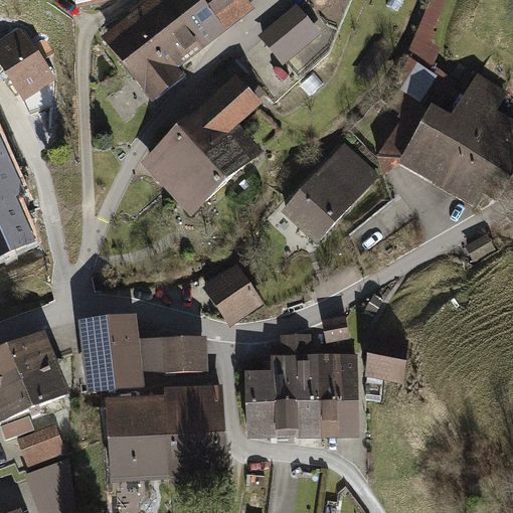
[(72,0),(74,8),(110,0),(72,0)]
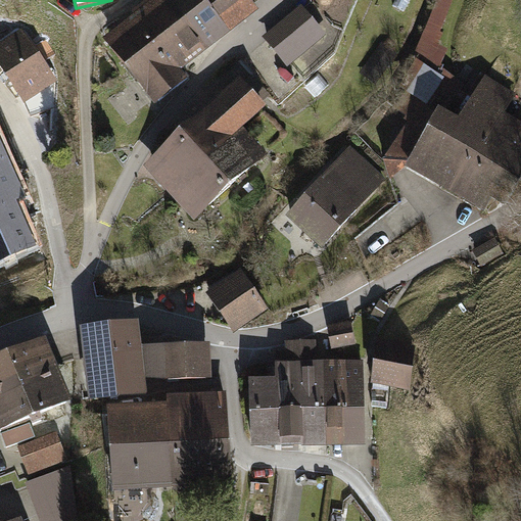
[(150,0),(103,38),(124,62),(202,0),(150,0)]
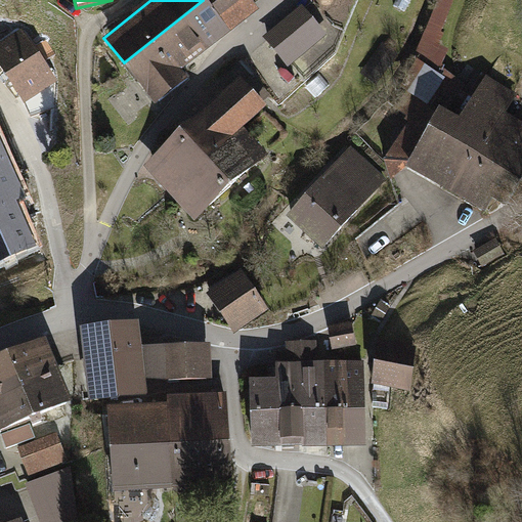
[(203,0),(124,62),(131,72),(153,99),(185,74),(179,66),(255,6),(252,1),(251,0),(203,0)]
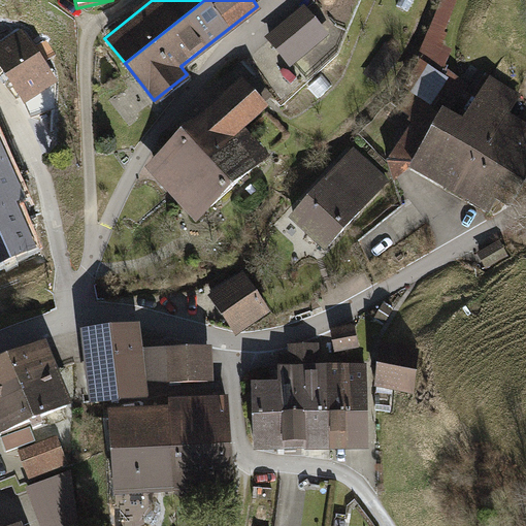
[(481,90),(442,65),(450,48),(440,44),(446,31),(441,30),(453,0),(438,0),(416,56),(419,58),(401,85),(408,90),(395,106),(414,119),(385,158),(392,182),(406,167),(444,105),(463,118),(481,90)]
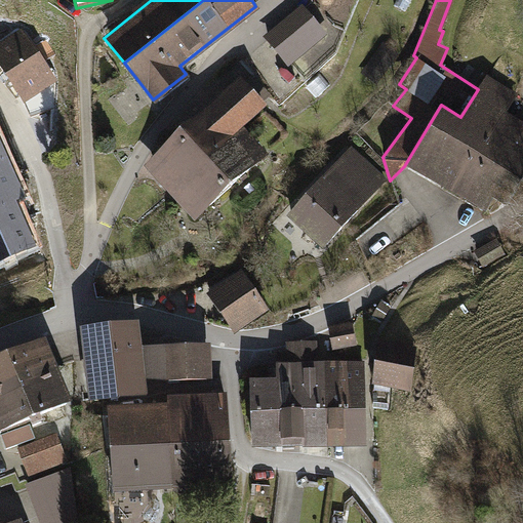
[(395,0),(394,3),(404,8),(407,0),(395,0)]
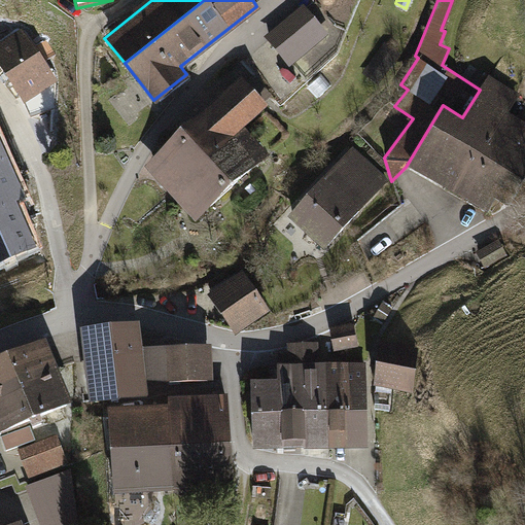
[(302,5),(263,38),(288,68),(327,35),(302,5)]
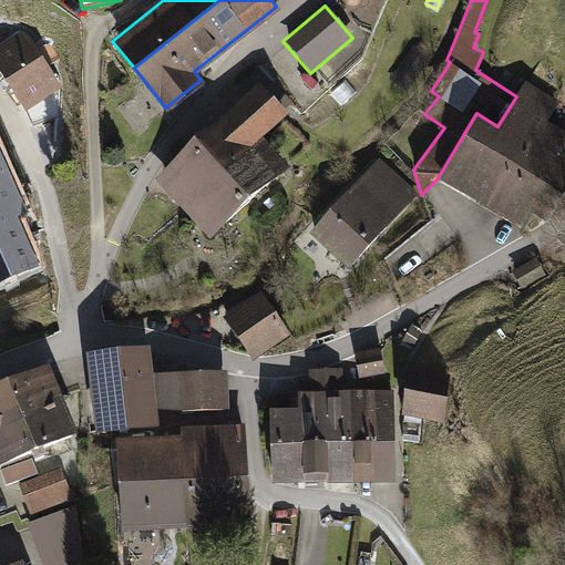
[(21,31),(0,44),(0,76),(22,110),(50,92),(58,86),(21,31)]
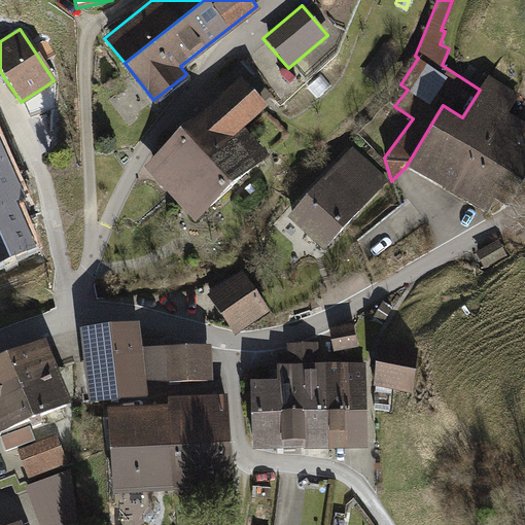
[(163,188),(169,195),(245,126),(268,105),(263,100),(271,93),(252,72),(244,79),(241,76),(142,166),(163,188)]
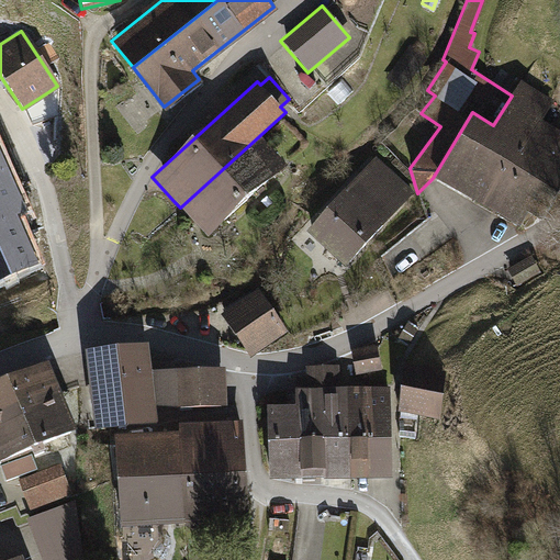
[(340,77),(327,89),(338,101),(350,89),(340,77)]
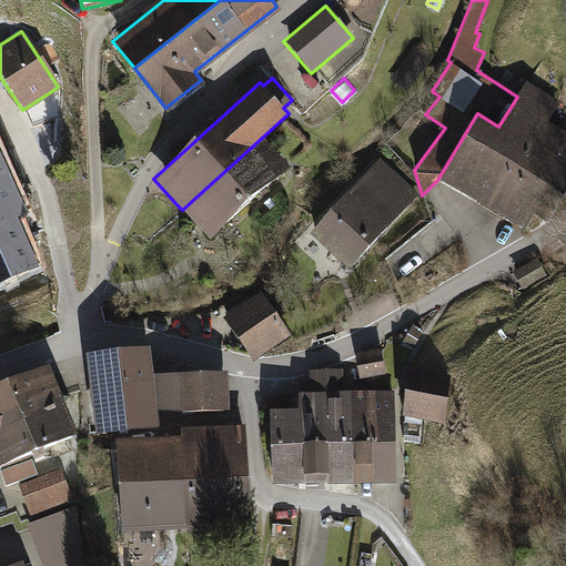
[(546,119),(558,99),(526,80),(517,97),(498,127),(477,113),(437,180),(466,196),(492,211),(546,119)]
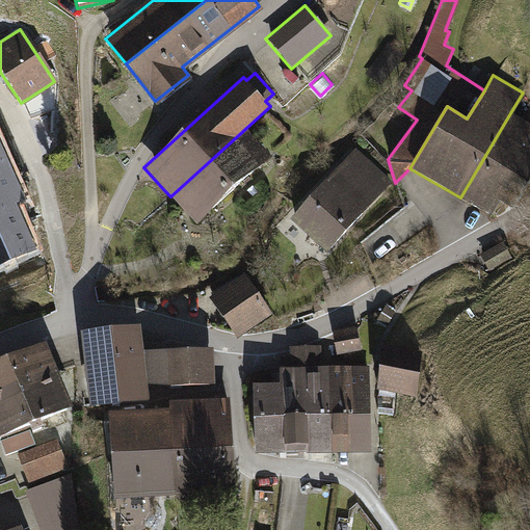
[(47,86),(21,103),(27,116),(53,106),(47,86)]
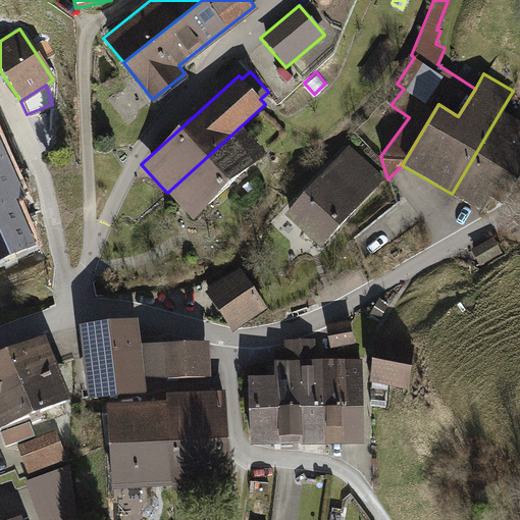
[(519,119),(502,109),(452,194),(480,211),(496,186),(501,189),(508,193),(519,172),(519,119)]
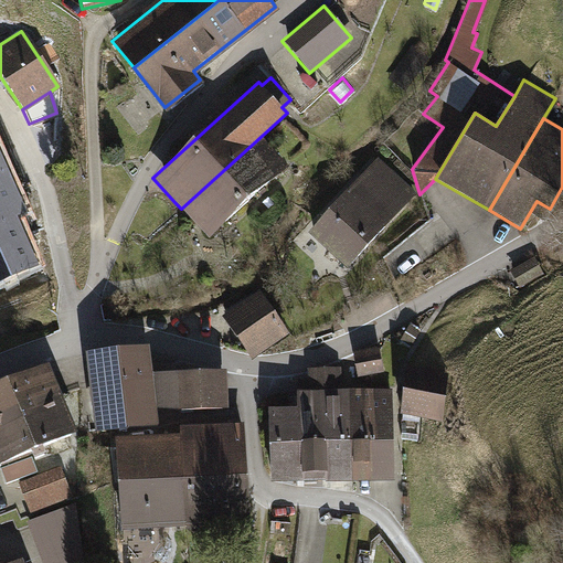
[(287,162),(263,135),(181,209),(187,214),(205,236),(287,162)]
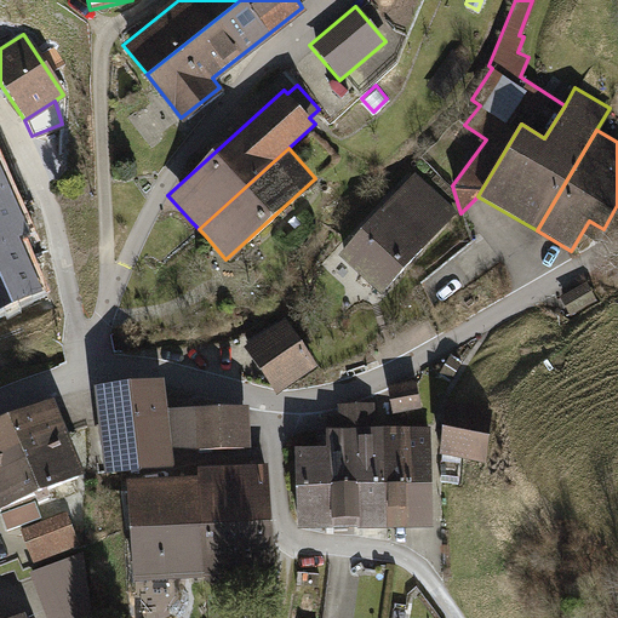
[(413,171),(339,253),(364,275),(382,291),(457,209),(413,171)]
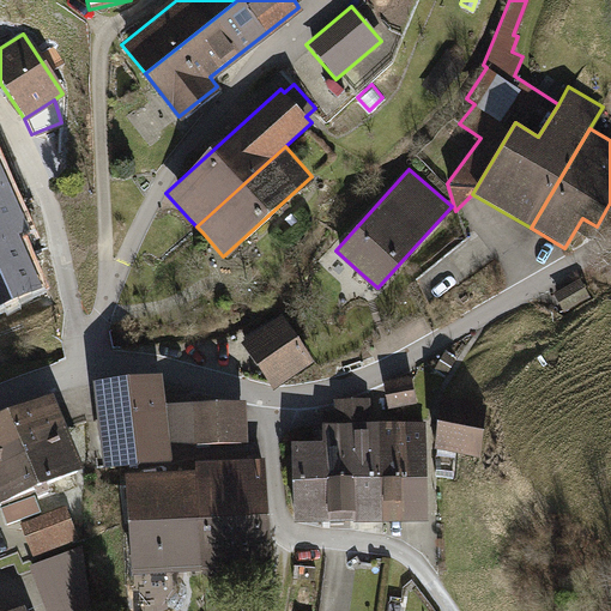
[(22,231),(2,186),(0,187),(0,240),(11,235),(22,231)]
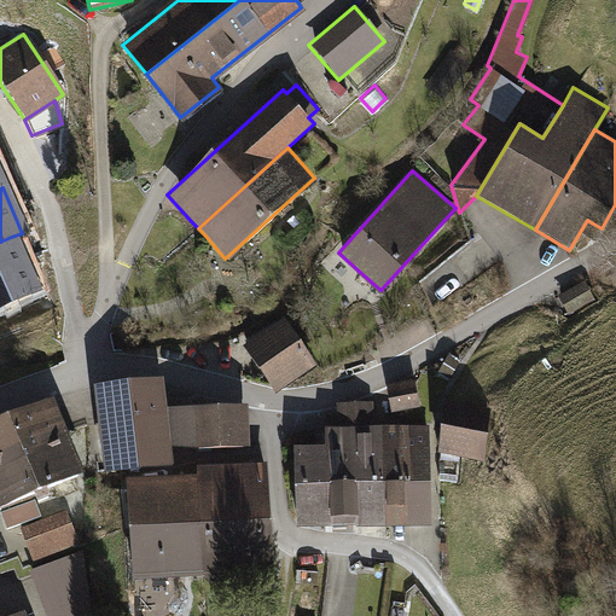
[(0,306),(35,291),(11,237),(0,242),(0,306)]
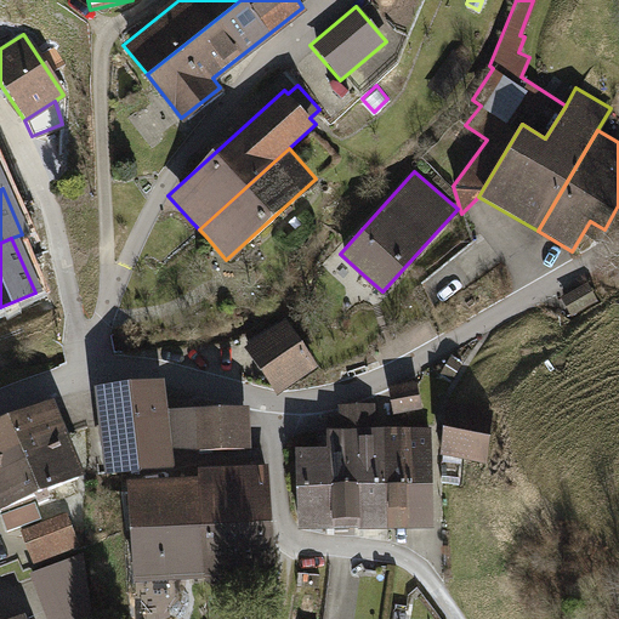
[(558,295),(569,314),(597,299),(586,279),(558,295)]
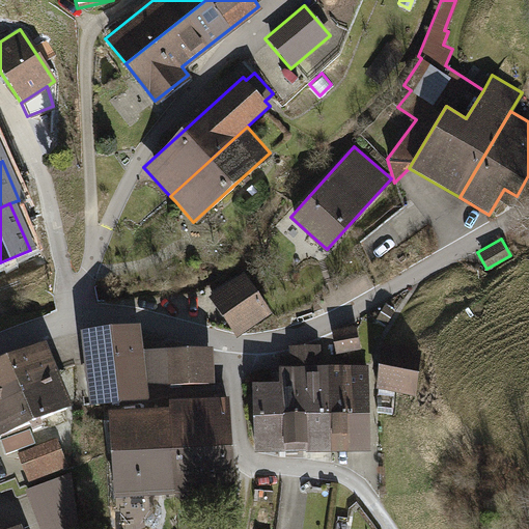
[(238,276),(210,295),(235,334),(271,310),(245,271),(238,276)]
